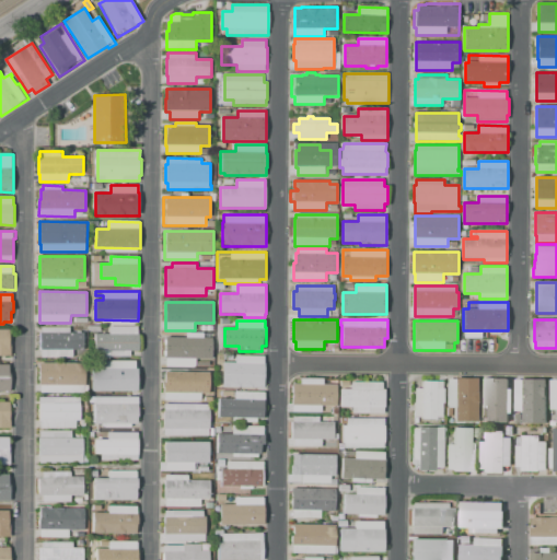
[(96,335),(111,335),(111,326),(139,327),(139,334),(140,334),(140,351),(131,351),(131,357),(111,356),(111,359),(95,359),(96,335)]
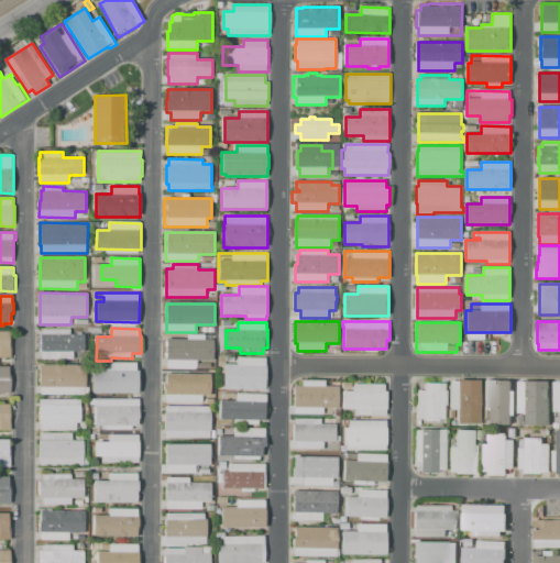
[(43,329),(70,330),(70,334),(87,334),(86,352),(75,352),(75,359),(43,359),(43,352),(41,352),(41,334),(43,334),(43,329)]
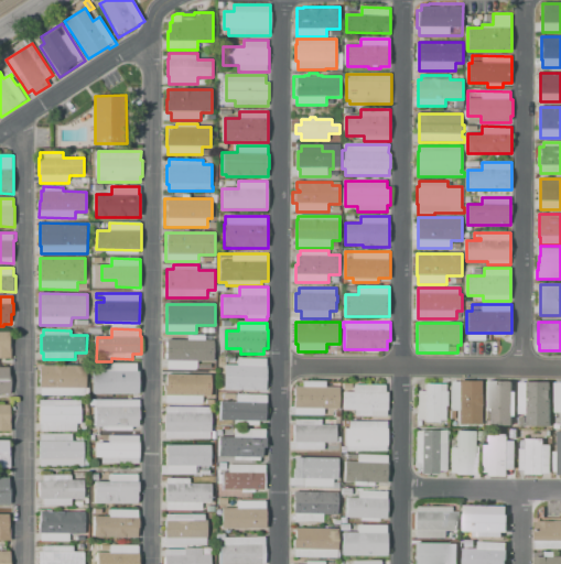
[(0,332),(13,333),(13,358),(0,358),(0,332)]
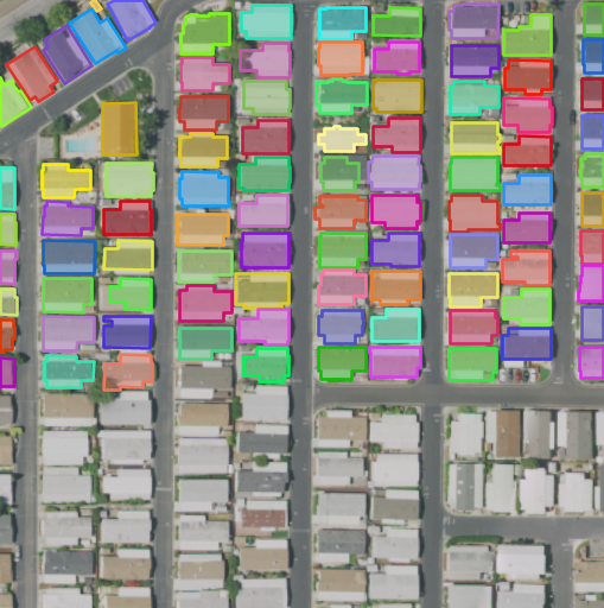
[(221,360),(221,366),(229,366),(229,390),(213,390),(213,398),(180,398),(180,366),(203,366),(203,360),(221,360)]
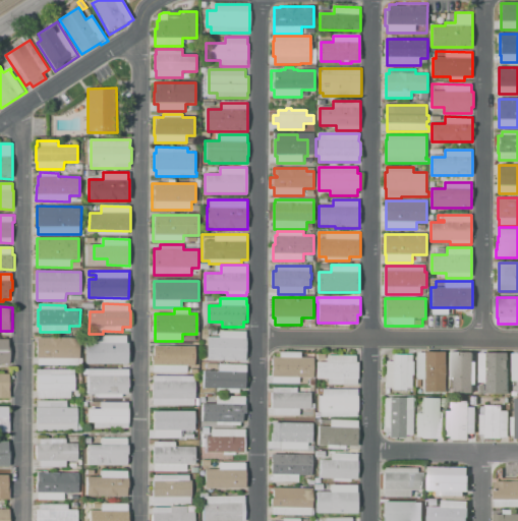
[(243,360),(211,360),(211,338),(218,338),(218,332),(244,332),(244,355),(243,355),(243,360)]
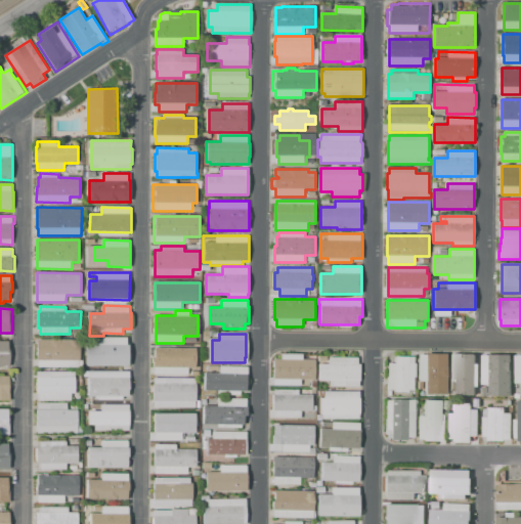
[(130,345),(129,366),(86,366),(87,345),(90,345),(90,338),(128,338),(128,345),(130,345)]
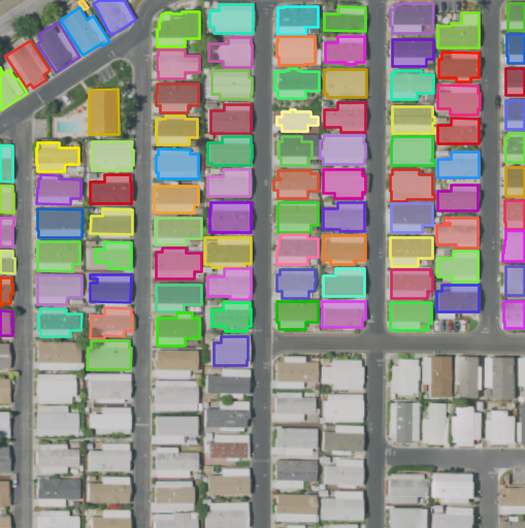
[(81,342),(81,364),(80,364),(80,370),(39,370),(39,363),(38,363),(38,342),(81,342)]
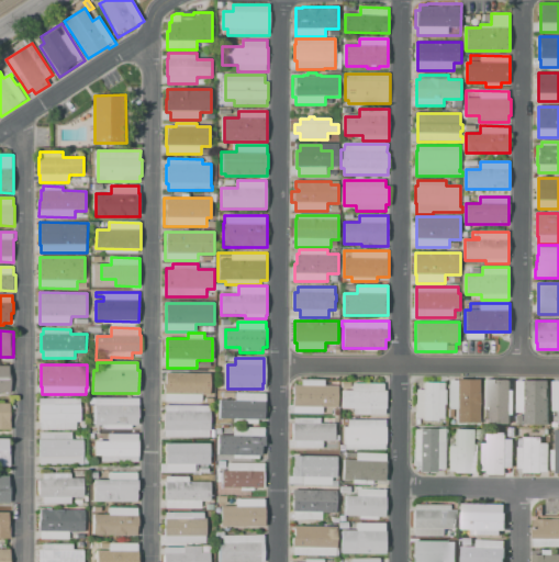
[(0,366),(11,367),(11,374),(13,374),(13,393),(0,393),(0,366)]
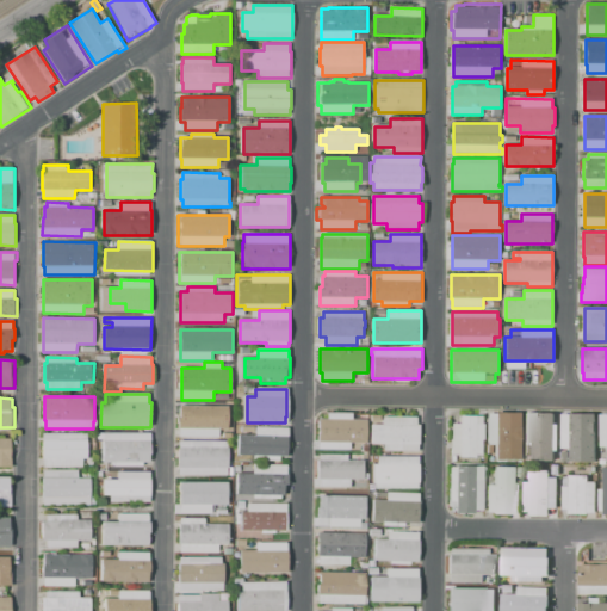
[(229,430),(222,430),(222,438),(180,438),(180,403),(229,403),(229,430)]
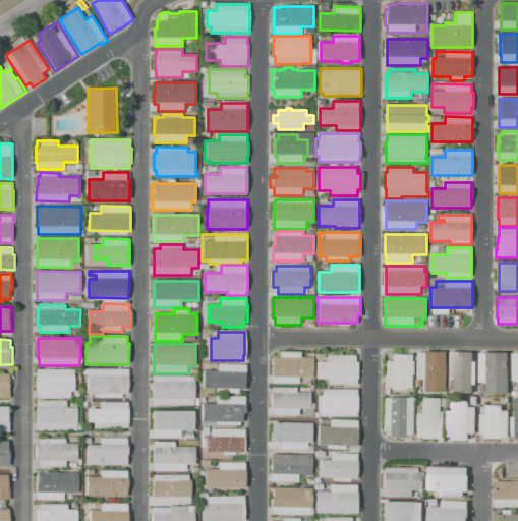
[(314,378),(299,378),(299,384),(273,384),(273,357),(281,357),(281,352),(301,352),(301,353),(314,353),(314,378)]
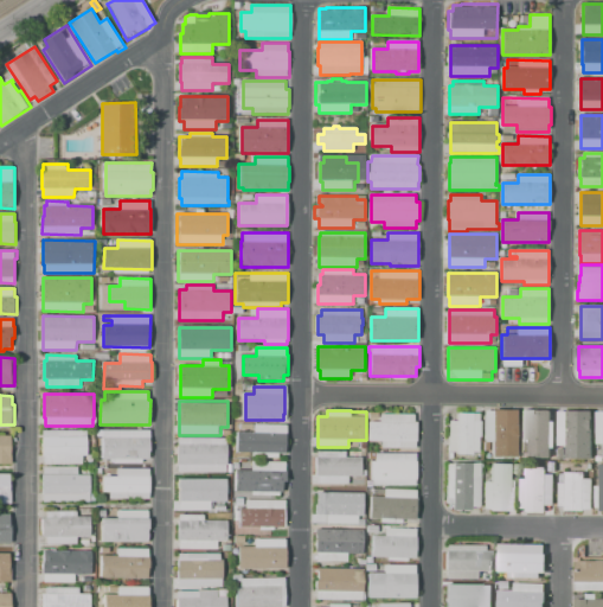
[(518,458),(494,458),(494,441),(486,441),(486,410),(519,410),(518,458)]
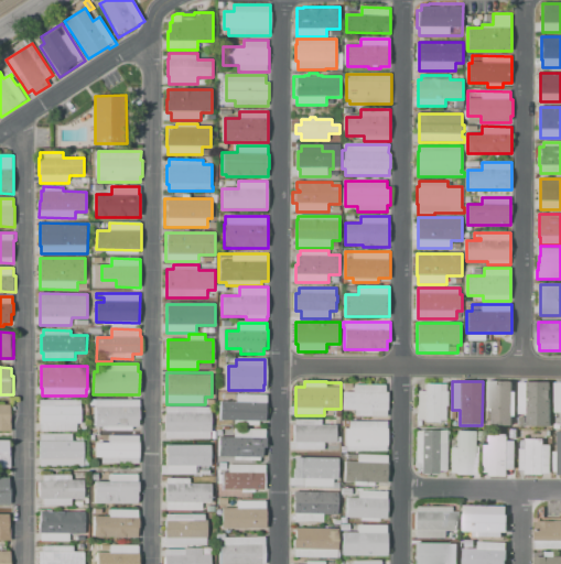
[(516,381),(516,391),(518,391),(518,415),(515,415),(515,425),(495,425),(495,411),(486,411),(486,381),(516,381)]
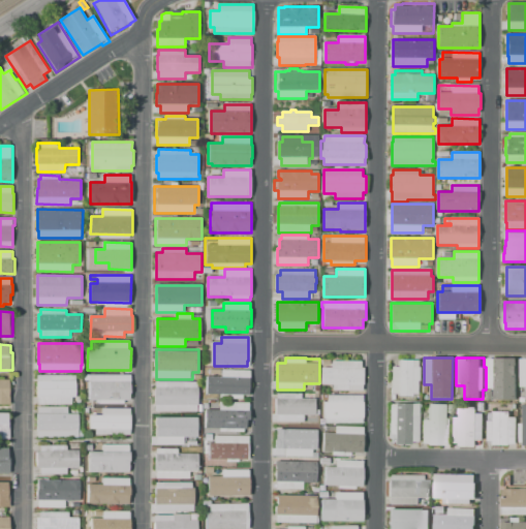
[(519,400),(497,400),(497,389),(490,389),(490,358),(519,358),(519,400)]
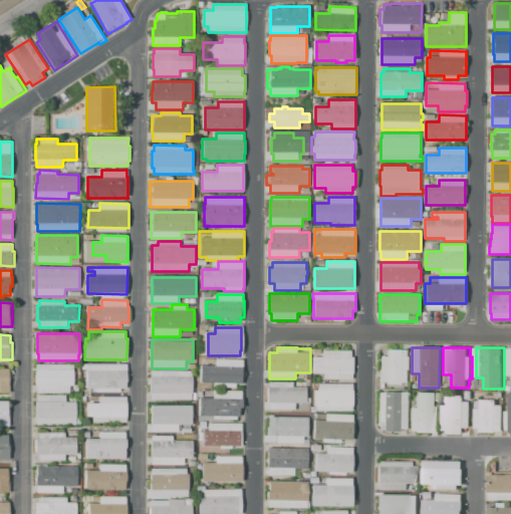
[(407,383),(402,383),(402,384),(389,384),(389,382),(381,382),(381,356),(389,356),(389,349),(407,349),(407,356),(409,356),(409,370),(407,370),(407,383)]
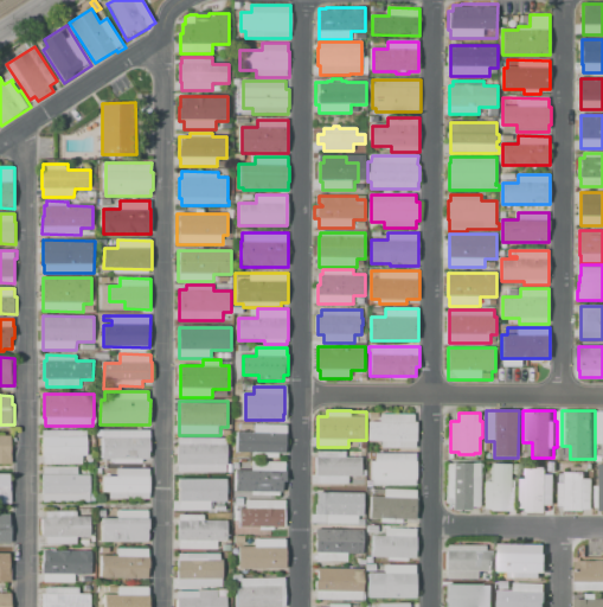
[(417,448),(384,448),(384,441),(371,441),(371,422),(382,422),(382,414),(416,414),(416,423),(417,423),(417,448)]
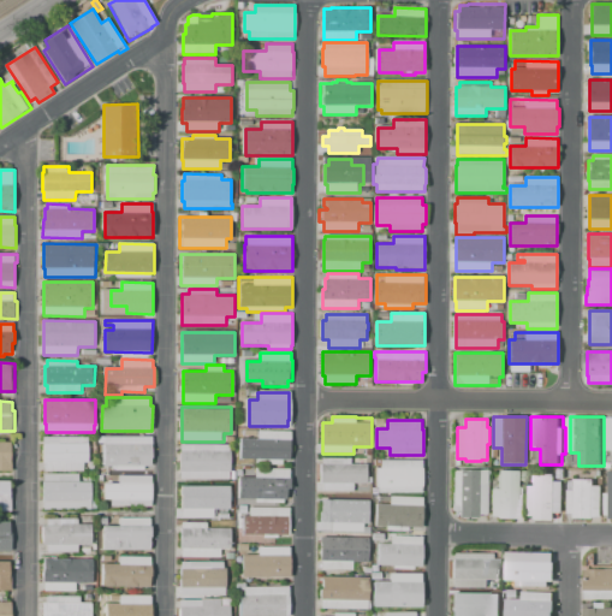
[(259,431),(291,431),(291,461),(284,461),(284,465),(268,465),(268,461),(241,461),(241,439),(259,439),(259,431)]
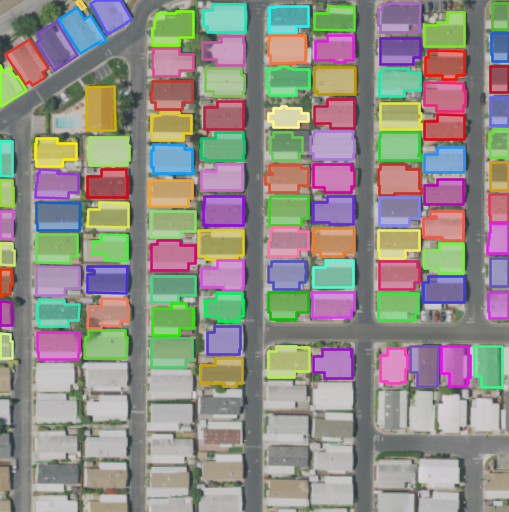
[(37,363),(74,364),(74,384),(71,384),(71,392),(37,391),(37,363)]
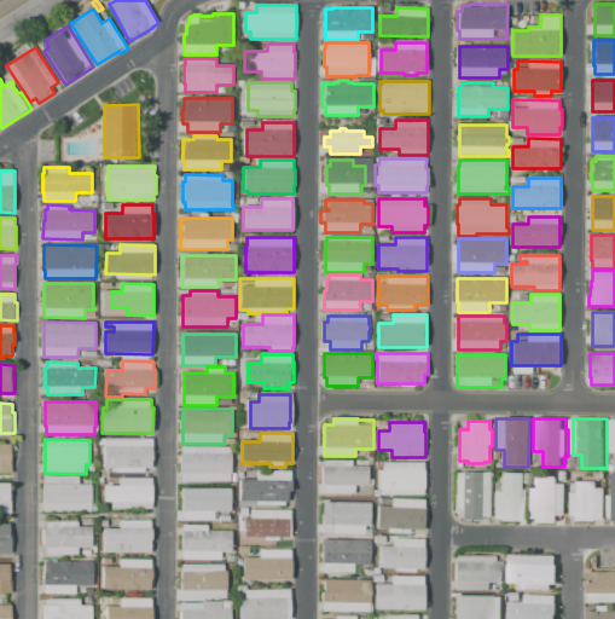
[(102,439),(155,440),(155,469),(148,469),(148,473),(117,473),(117,468),(105,468),(105,446),(102,446),(102,439)]
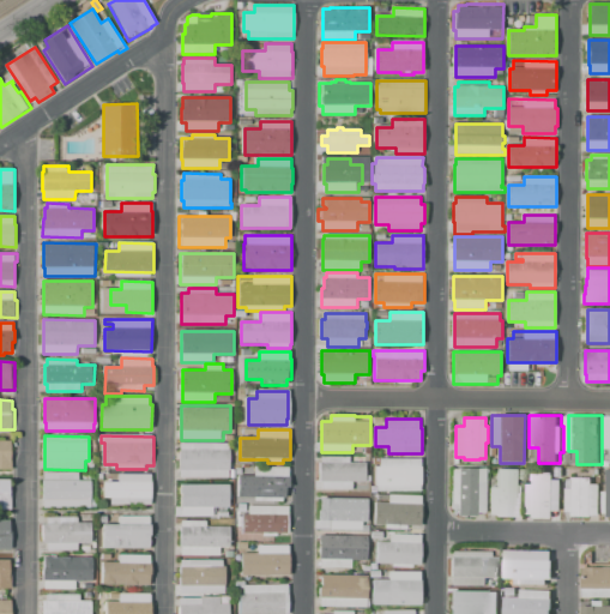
[(0,441),(12,441),(12,457),(13,457),(13,470),(0,469),(0,441)]
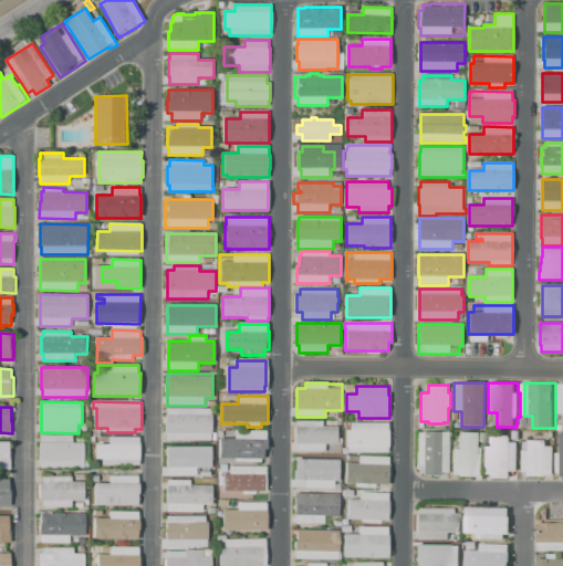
[(167,409),(212,409),(212,440),(167,439),(167,409)]
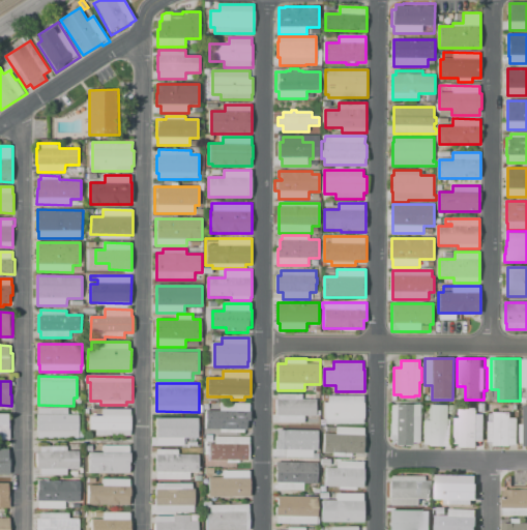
[(277,394),(302,394),(302,399),(317,399),(317,416),(305,416),(305,423),(279,423),(279,415),(277,415),(277,394)]
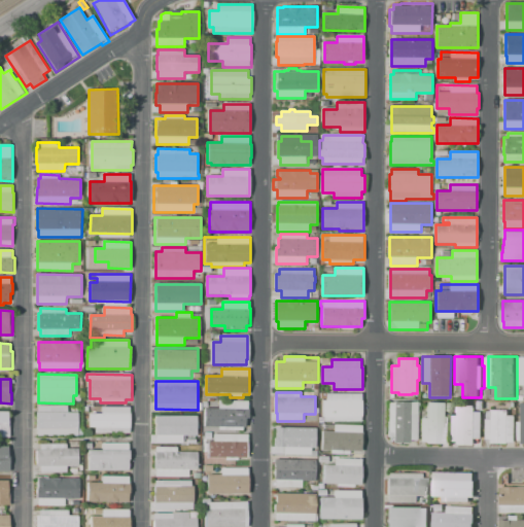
[(325,399),(327,399),(327,393),(361,393),(361,400),(363,400),(363,417),(361,417),(361,421),(325,421),(325,399)]
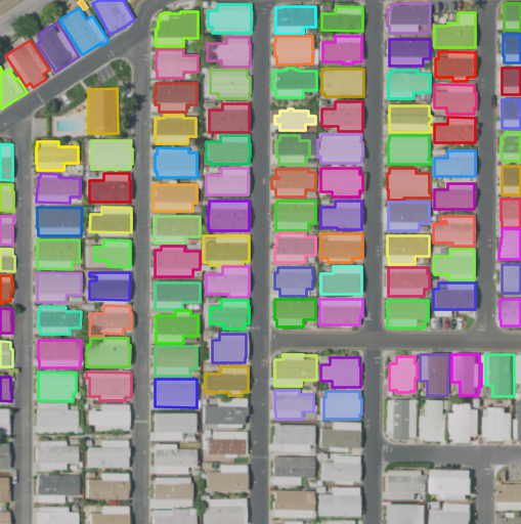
[(248,399),(248,407),(249,407),(249,417),(246,417),(246,425),(242,425),(242,428),(216,428),(216,425),(203,425),(203,406),(218,406),(218,399),(248,399)]
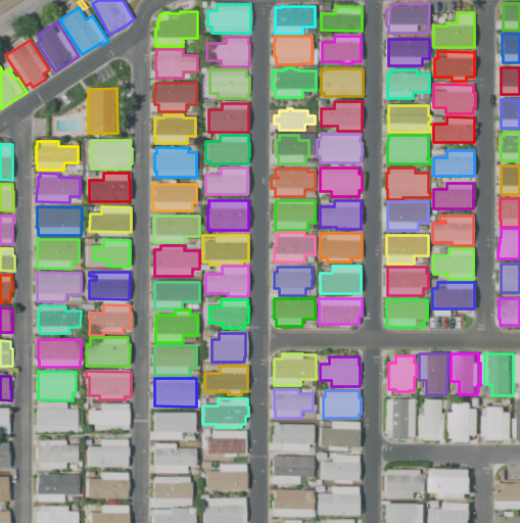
[(418,398),(418,406),(415,406),(415,436),(409,436),(406,439),(393,439),(393,434),(387,434),(387,401),(392,401),(392,398),(418,398)]
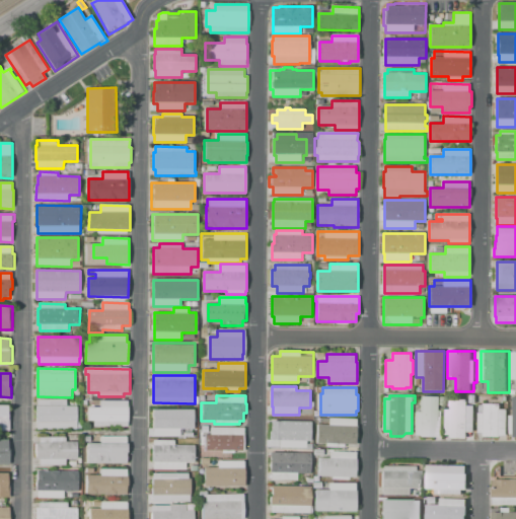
[(444,437),(422,437),(422,436),(415,436),(415,413),(422,413),(423,397),(438,397),(438,411),(444,411),(444,437)]
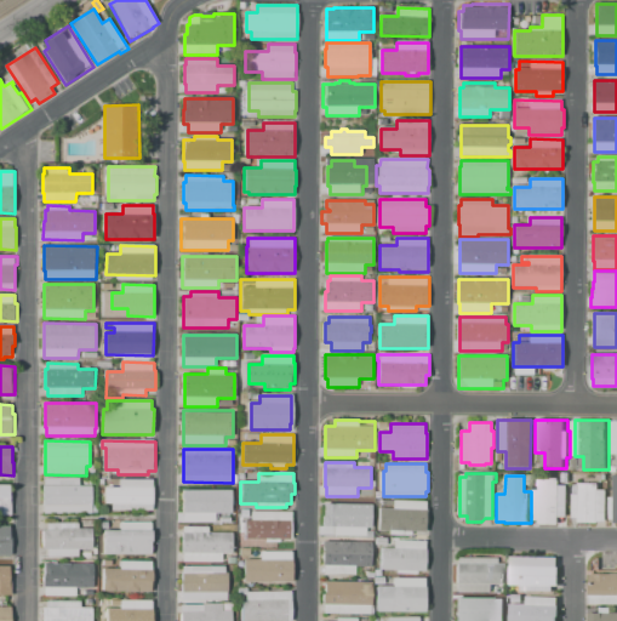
[(93,486),(93,513),(46,513),(46,478),(81,478),(80,485),(93,486)]
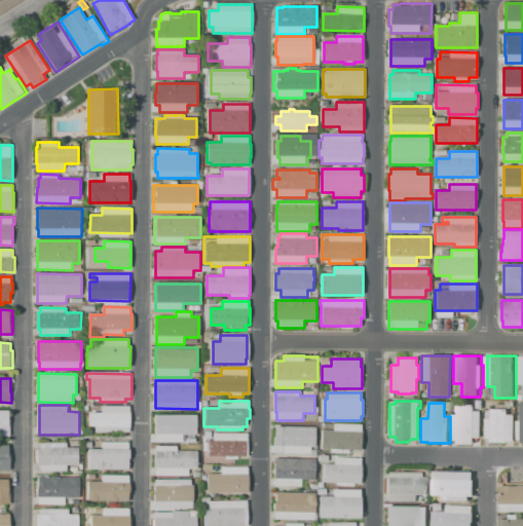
[(131,405),(131,433),(96,433),(96,427),(91,427),(91,413),(103,413),(103,405),(131,405)]
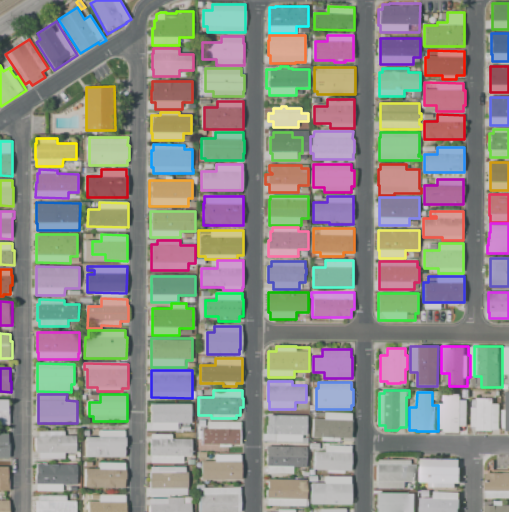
[(470,425),(463,425),(463,432),(447,432),(447,429),(442,429),(442,404),(448,404),(448,394),(463,394),(463,400),(470,400),(470,425)]
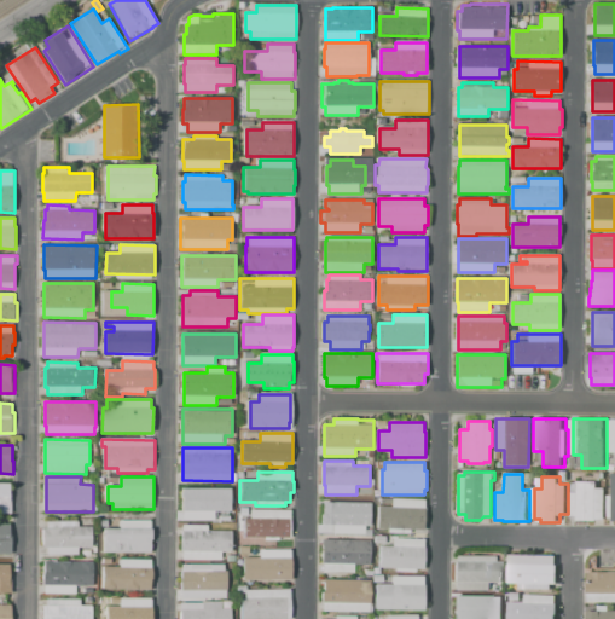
[(580,481),(599,481),(599,487),(608,487),(607,519),(598,519),(598,520),(574,520),(574,493),(580,493),(580,481)]
